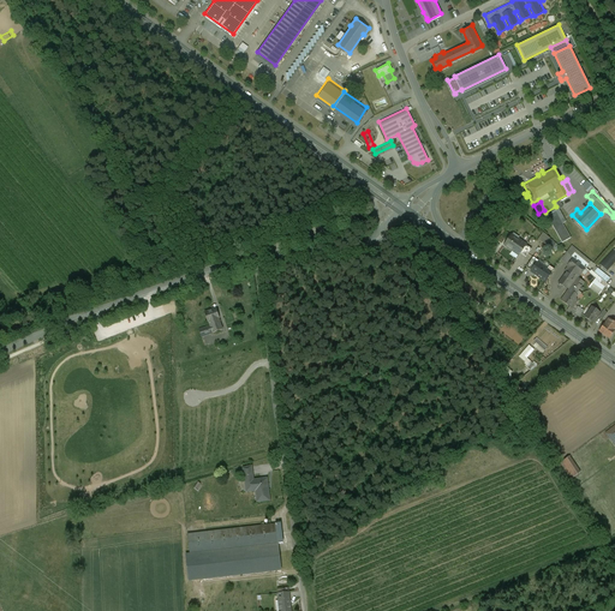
[(559,205),(556,207),(555,207),(562,220),(566,219),(559,205)]
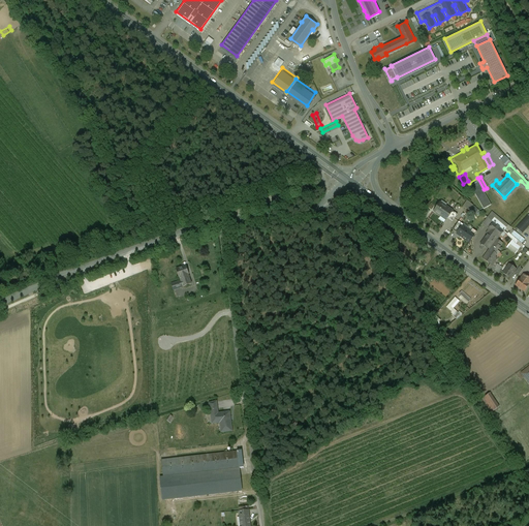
[(477,178),(469,183),(473,189),(483,206),(491,202),(484,189),(477,178)]
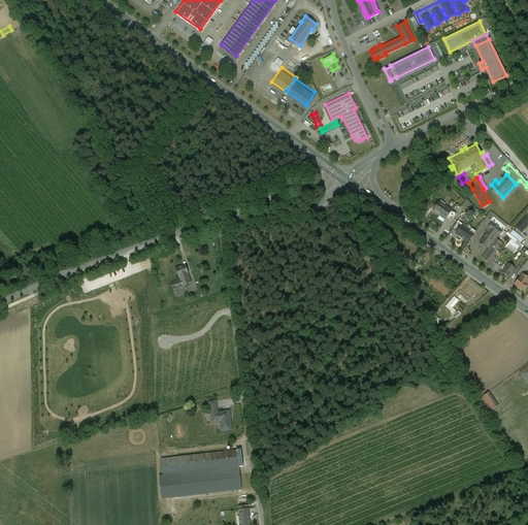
[(452,207),(439,198),(432,207),(444,217),(446,215),(452,207)]
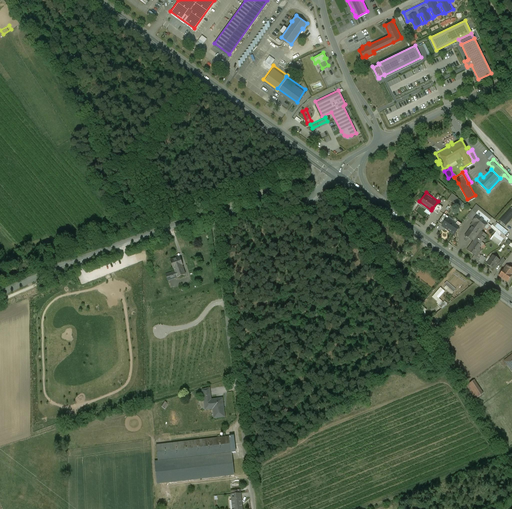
[(442,205),(438,201),(432,208),(437,211),(442,205)]
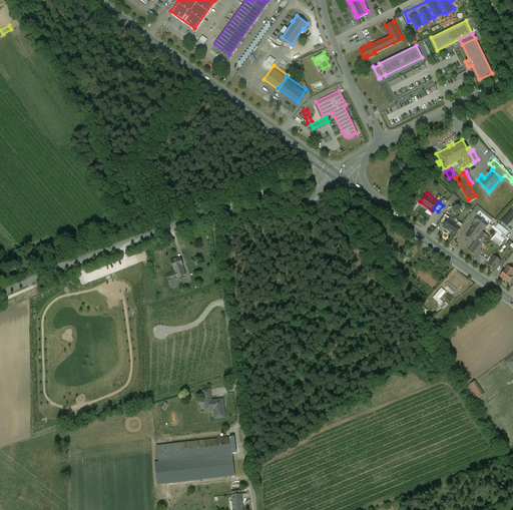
[(477,202),(473,208),(488,221),(493,215),(477,202)]
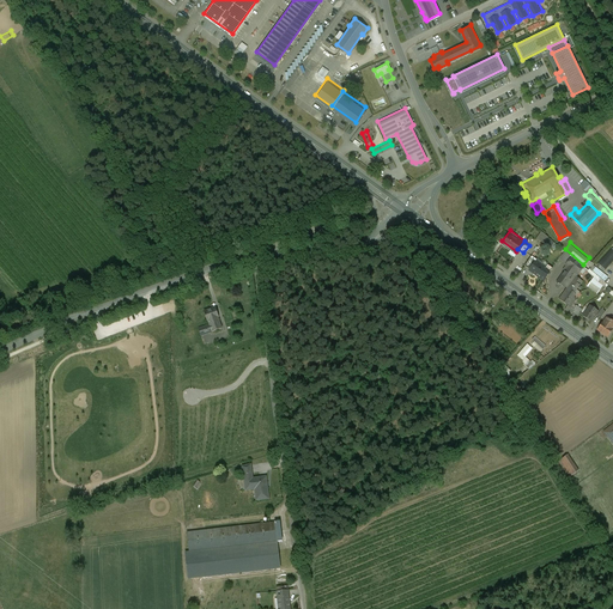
[(605,267),(612,257),(612,244),(598,260),(605,267)]
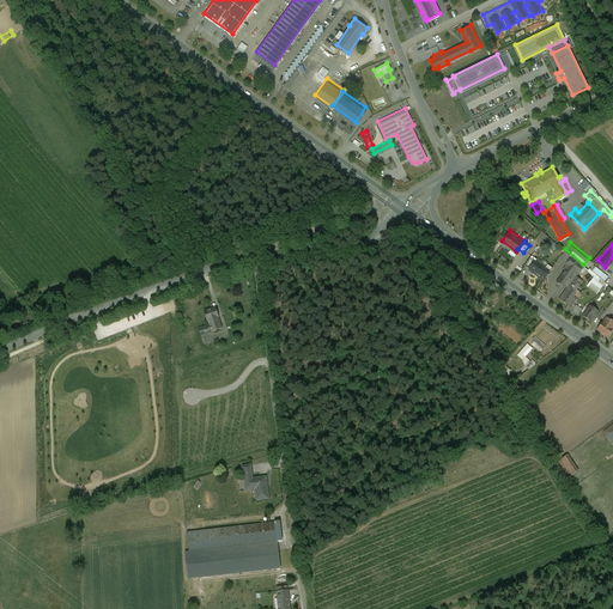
[(583,265),(565,249),(560,255),(569,263),(557,279),(565,286),(558,297),(568,303),(569,302),(572,304),(576,298),(575,297),(576,296),(574,294),(576,291),(575,290),(580,284),(570,276),(576,270),(577,272),(583,265)]
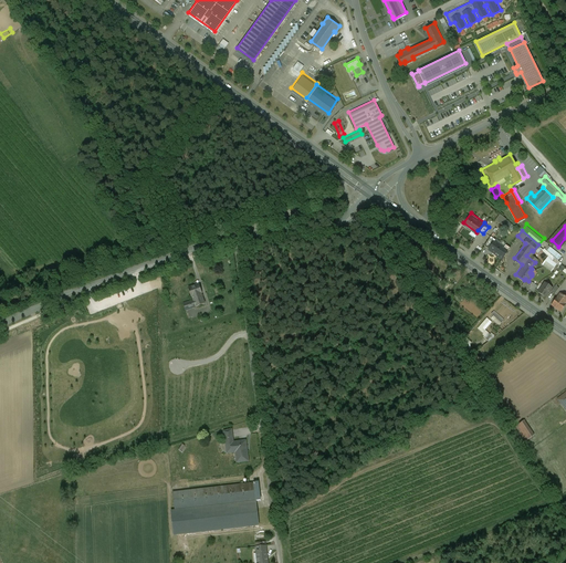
[(504,246),(494,238),(488,247),(502,257),(510,246),(506,243),(504,246)]
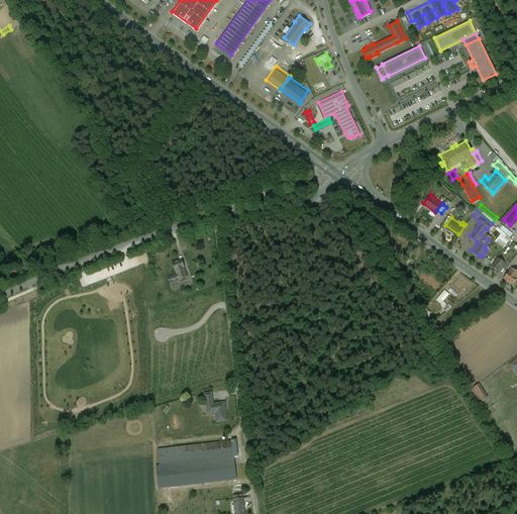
[(505,260),(498,254),(491,264),(498,269),(502,263),(505,260)]
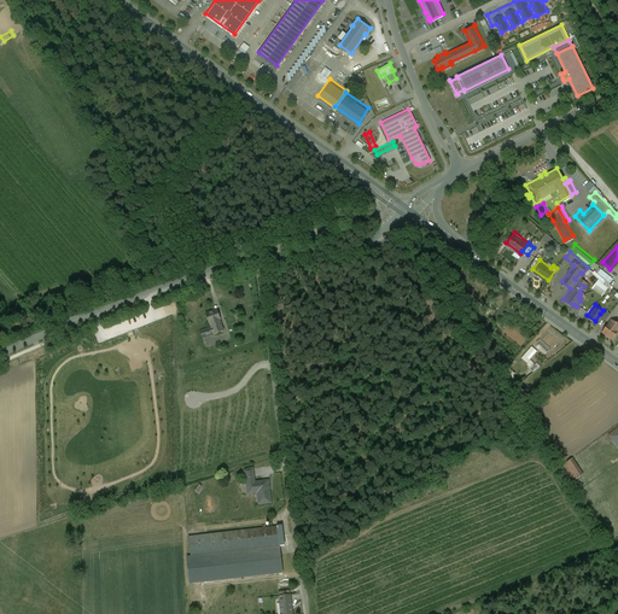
[(604,310),(600,314),(605,317),(611,310),(606,307),(604,310)]
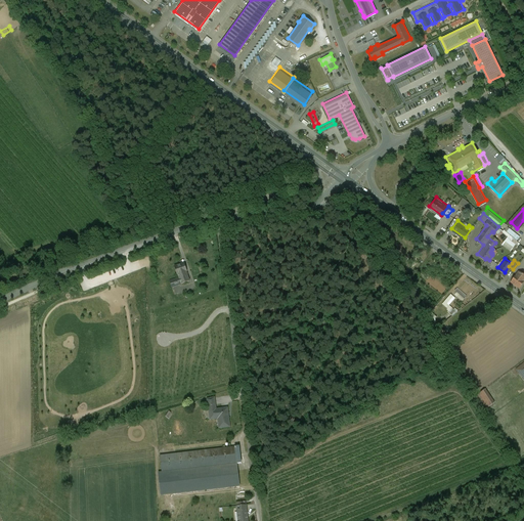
[(184,261),(174,264),(177,272),(178,272),(179,275),(181,281),(189,278),(186,269),(187,269),(184,261)]
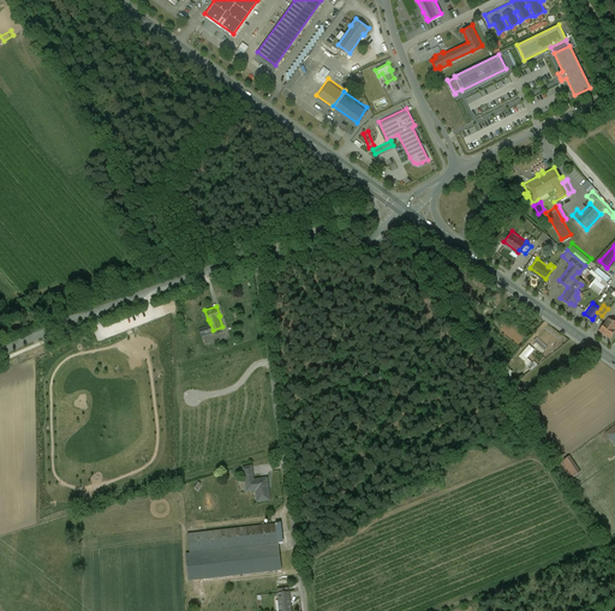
[(614,327),(614,319),(608,315),(598,328),(609,335),(614,327)]
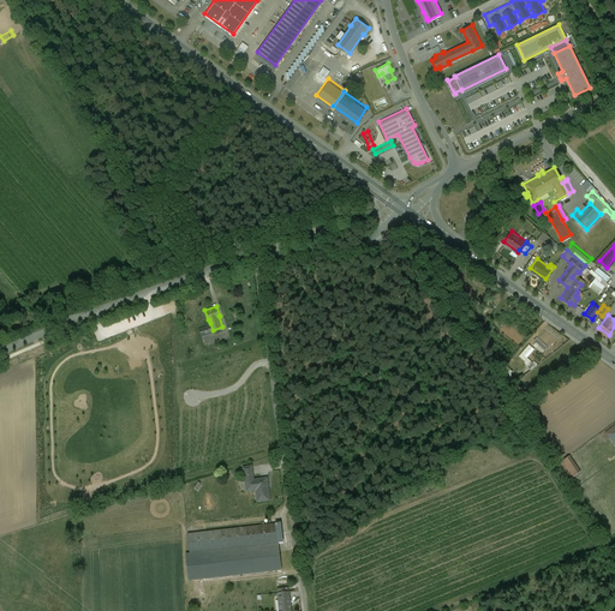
[(202,334),(213,330),(210,323),(199,327),(202,334)]
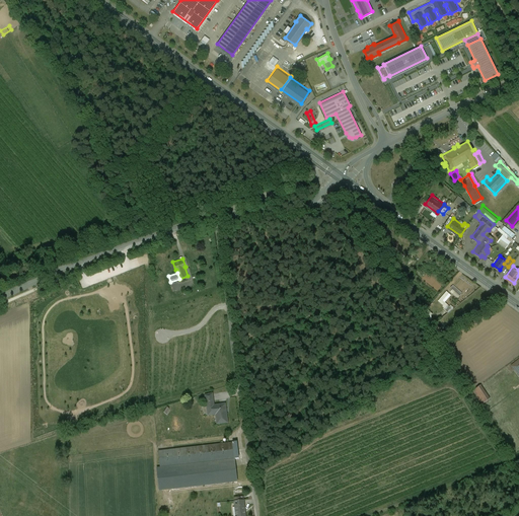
[(457,295),(463,288),(456,282),(450,289),(457,295)]
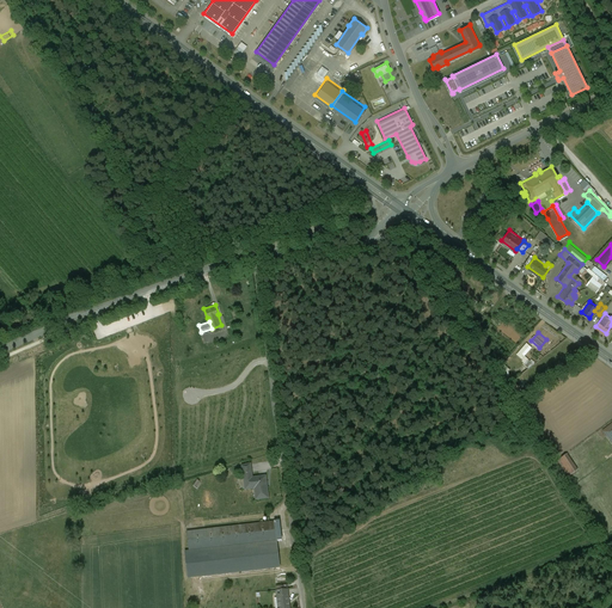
[(527,354),(533,348),(528,344),(530,343),(526,339),(515,351),(527,362),(531,358),(527,354)]
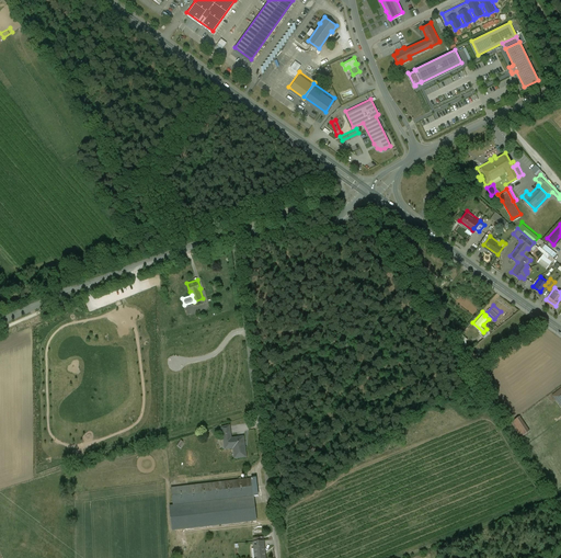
[(457,332),(456,344),(465,345),(467,333),(457,332)]
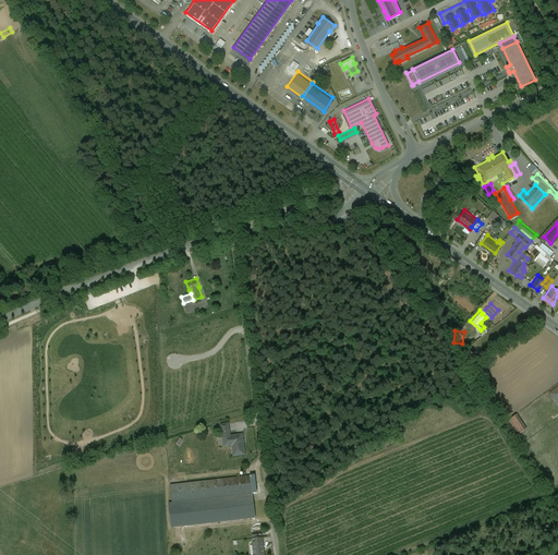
[(517,411),(507,418),(517,432),(526,425),(517,411)]
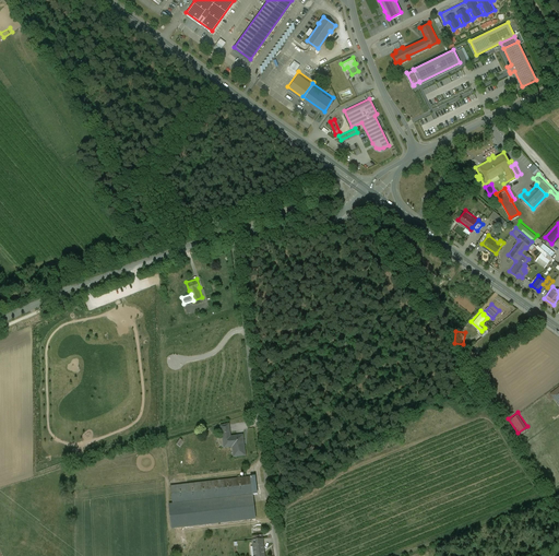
[(229,429),(223,430),(224,441),(233,440),(234,453),(246,452),(244,433),(229,434),(229,429)]
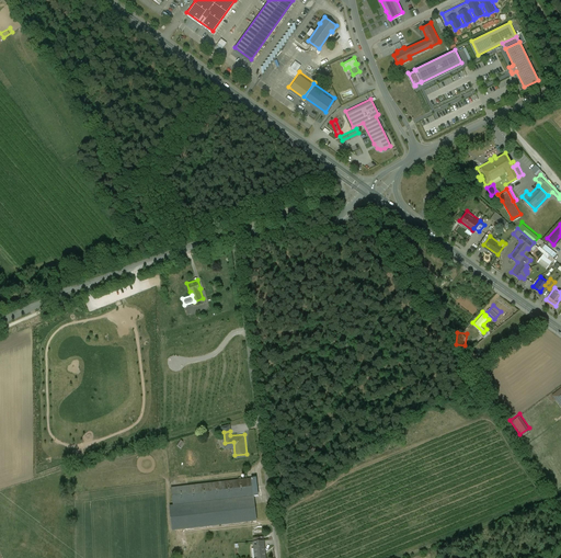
[(251,476),(171,485),(173,502),(253,492),(251,476)]
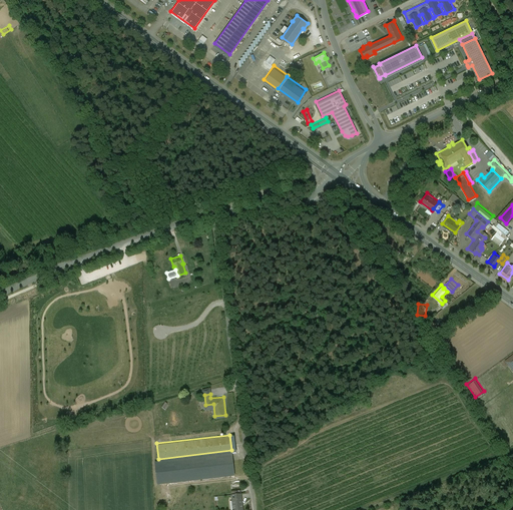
[(234,473),(231,451),(155,460),(158,482),(234,473)]
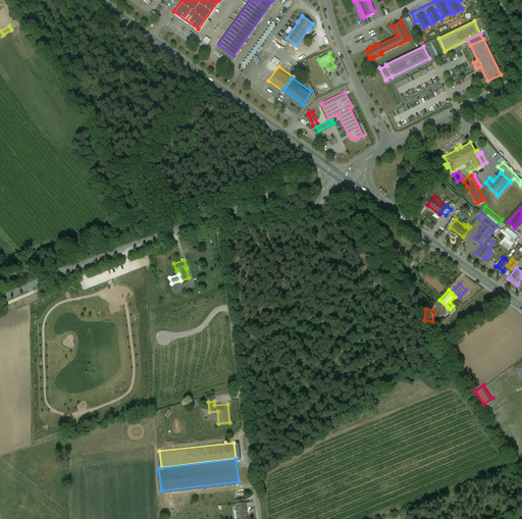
[(246,500),(236,501),(238,518),(248,516),(246,500)]
